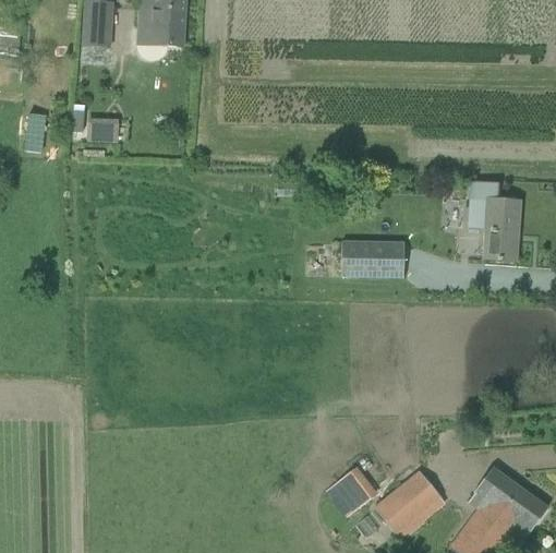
[(87,0),(85,44),(108,45),(110,2),(87,0)]
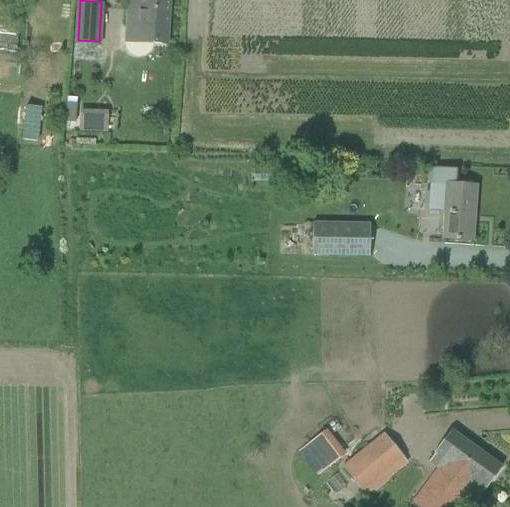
[(168,43),(168,25),(170,0),(142,0),(141,24),(140,42),(168,43)]
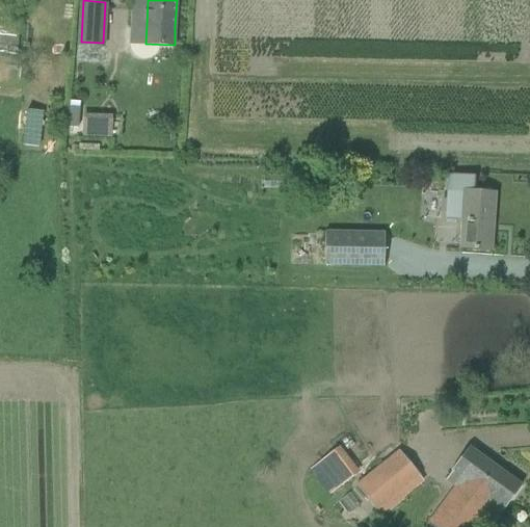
[(71,104),(69,124),(80,125),(82,105),(71,104)]
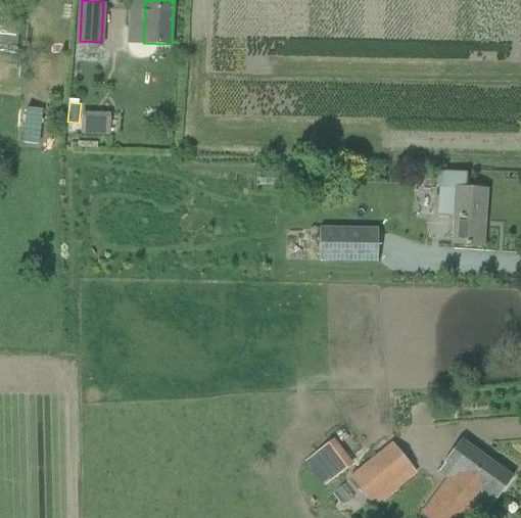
[(85,108),(86,131),(113,130),(112,107),(85,108)]
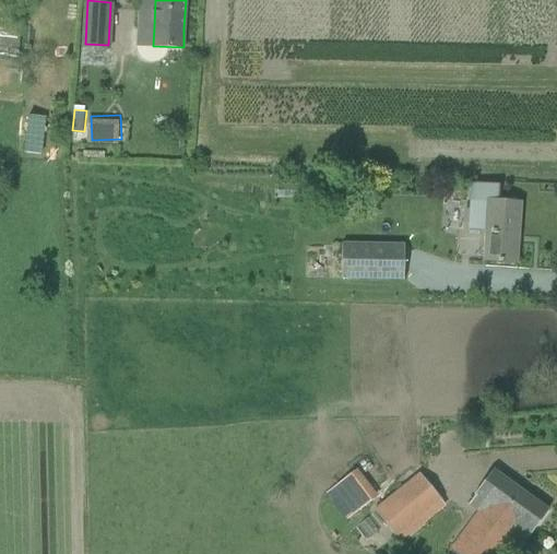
[(518,260),(522,200),(498,198),(499,183),(473,180),(472,198),(470,226),(487,230),(485,258),(518,260)]
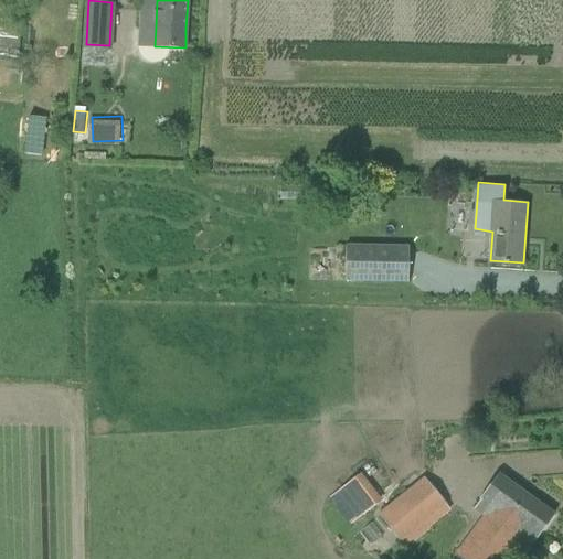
[(410,279),(411,244),(347,243),(347,278),(410,279)]
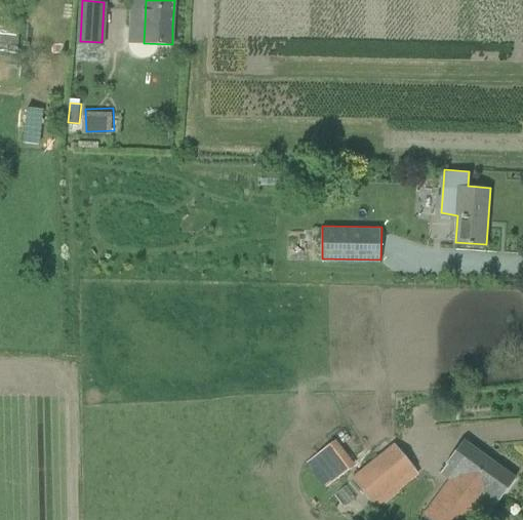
[(308,457),(327,483),(357,462),(337,435),(308,457)]
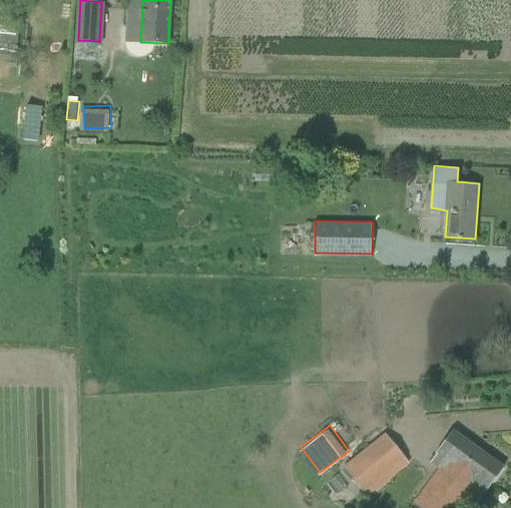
[(487,489),(504,465),(454,428),(437,452),(432,461),(442,468),(424,492),(445,507),(456,507),(470,489),(480,496),(486,488),(487,489)]
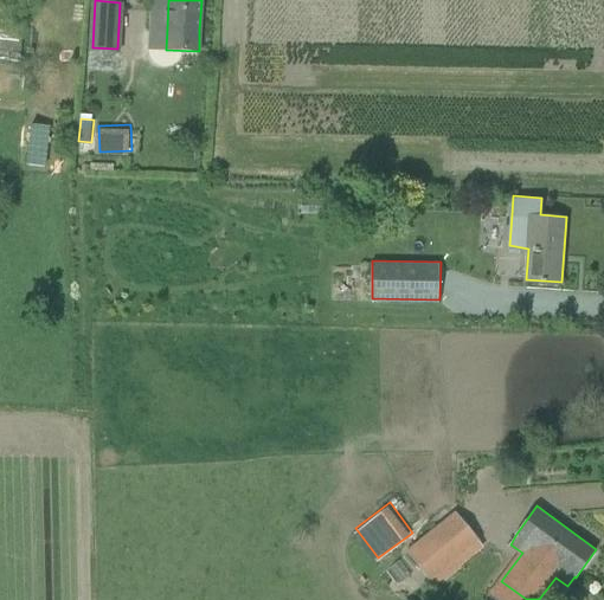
[(480,539),(457,511),(409,550),(431,578),(480,539)]
